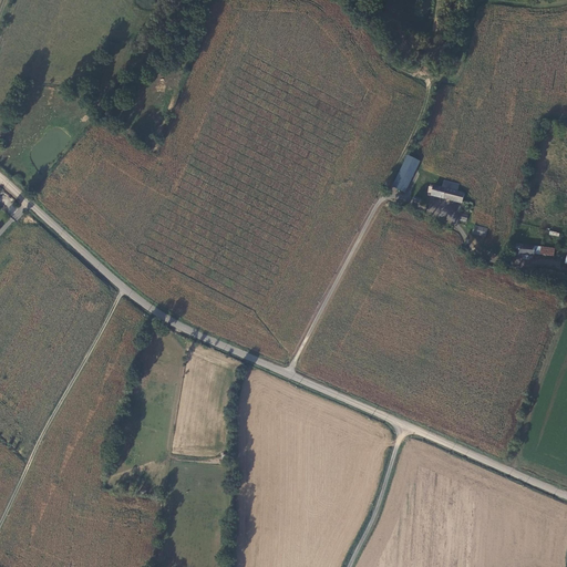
[(403,193),(418,161),(408,157),(393,188),(403,193)]
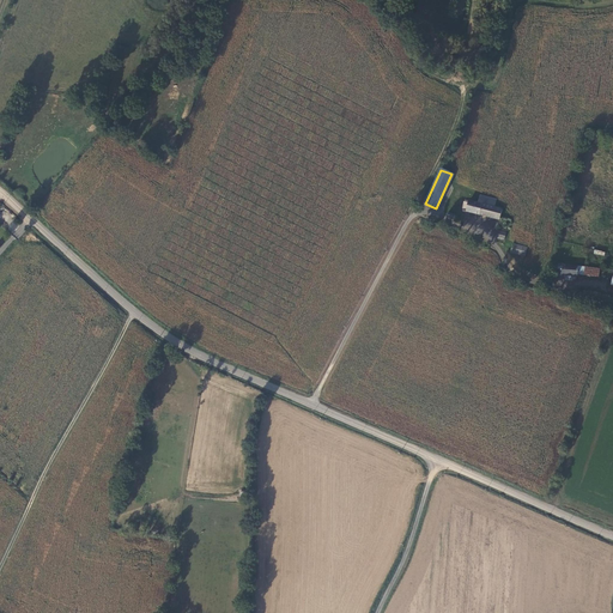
[(466,212),(499,220),(502,210),(495,207),(496,200),(480,196),(478,204),(469,201),(466,212)]
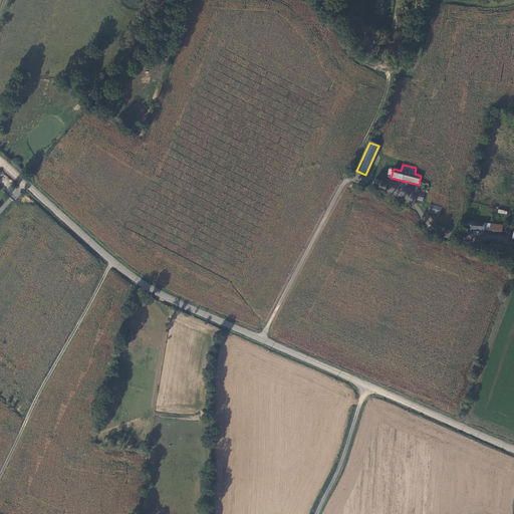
[(443,208),(431,205),(429,213),(441,215),(443,208)]
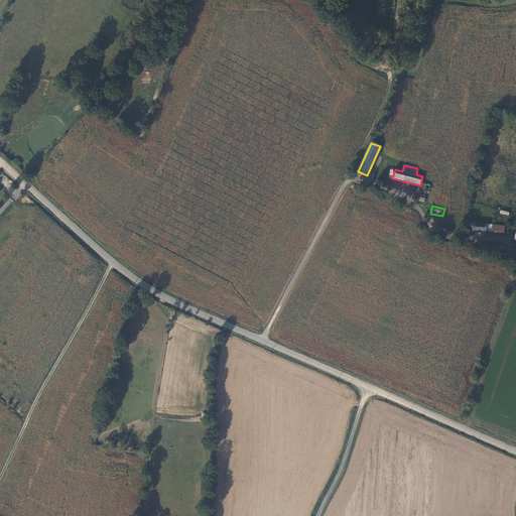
[(488,225),(469,223),(468,235),(476,235),(476,232),(487,233),(488,225)]
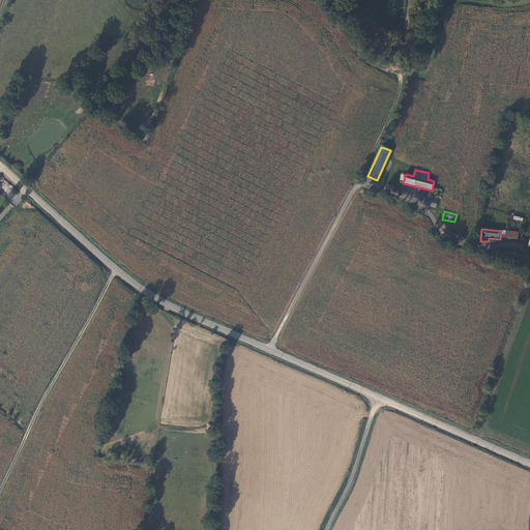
[(507,257),(526,261),(527,257),(528,256),(517,253),(508,251),(508,253),(507,257)]
